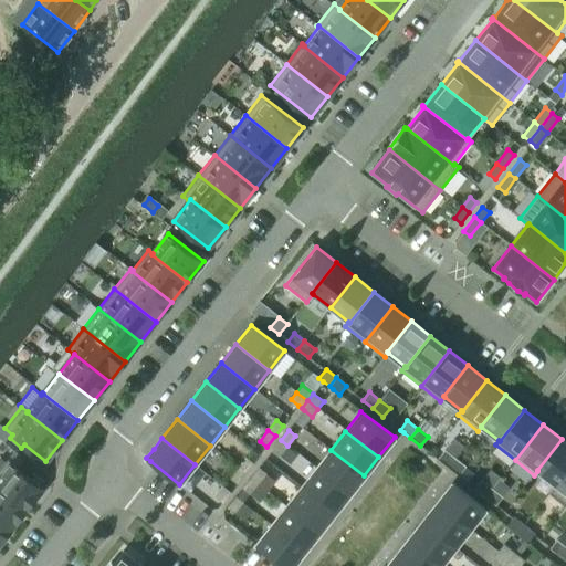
[(565,442),(562,439),(537,470),(537,471),(555,484),(556,485),(565,471),(565,442)]
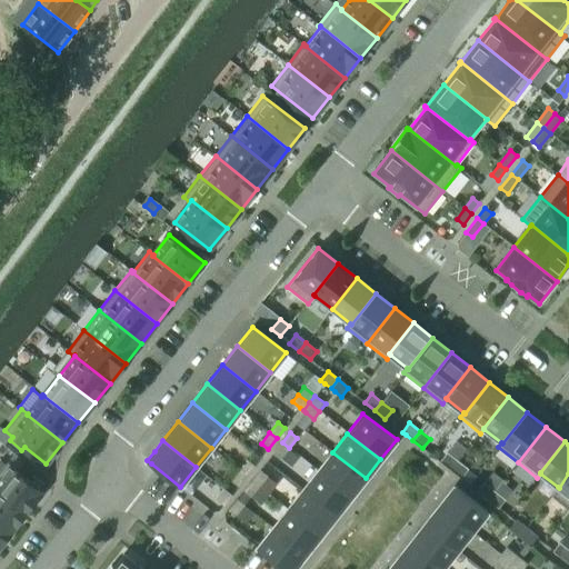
[(282,442),(273,452),(281,458),(289,448),(282,442)]
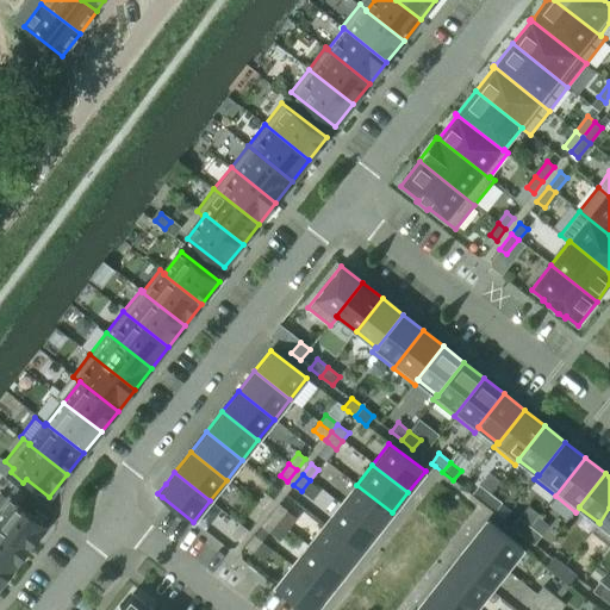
[(356,485),(341,505),(377,533),(392,512),(356,485)]
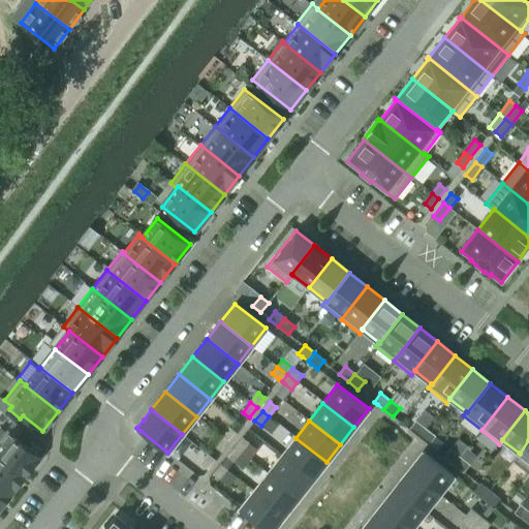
[(415,421),(409,429),(418,437),(426,428),(415,421)]
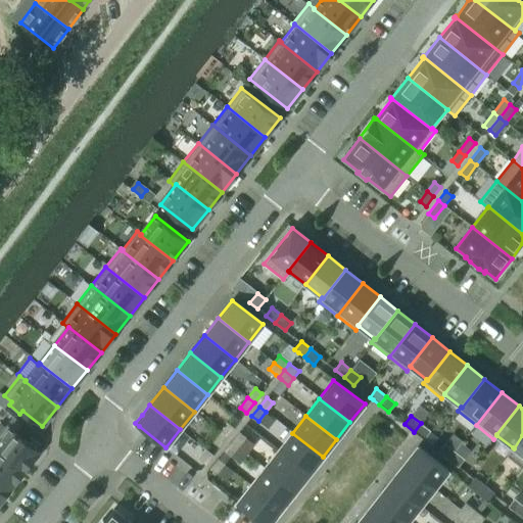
[(228,423),(221,432),(227,437),(234,428),(228,423)]
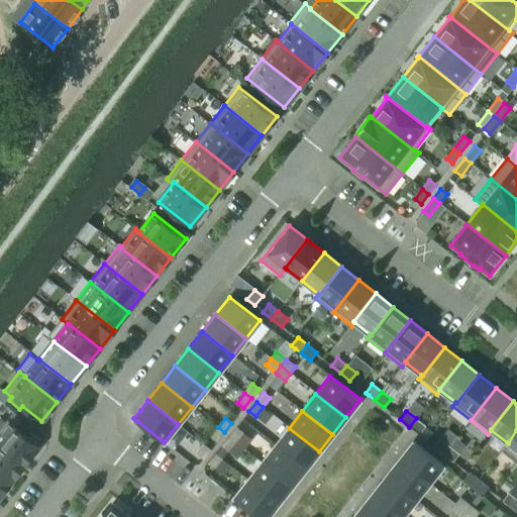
[(416,418),(409,427),(415,432),(418,434),(425,426),(416,418)]
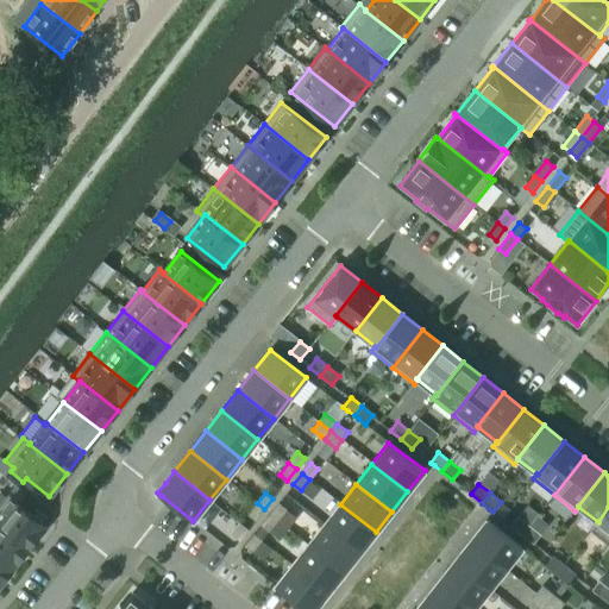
[(8,494),(0,504),(0,522),(30,547),(48,525),(45,522),(48,519),(35,509),(32,513),(8,494)]
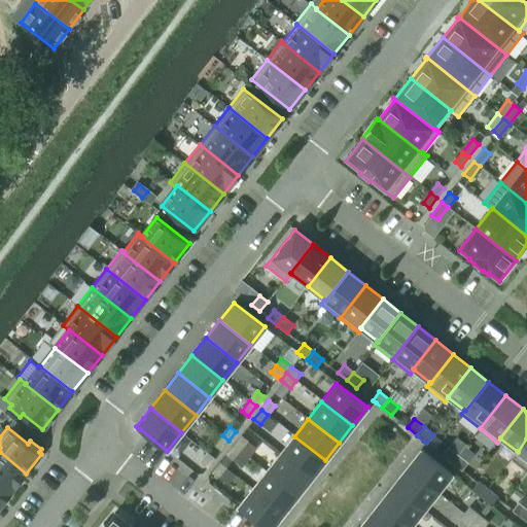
[(222,435),(214,446),(221,451),(229,441),(222,435)]
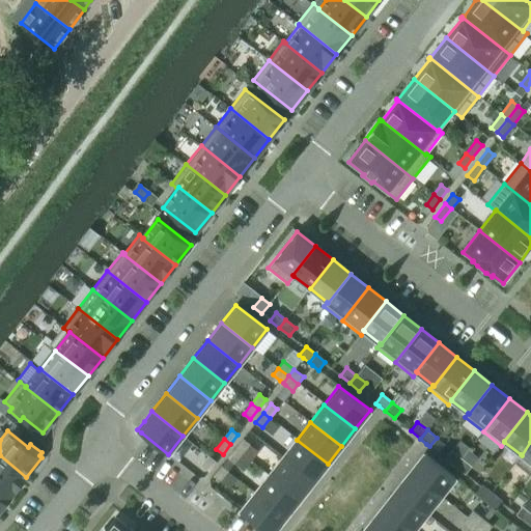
[(243,439),(235,448),(242,453),(249,444),(243,439)]
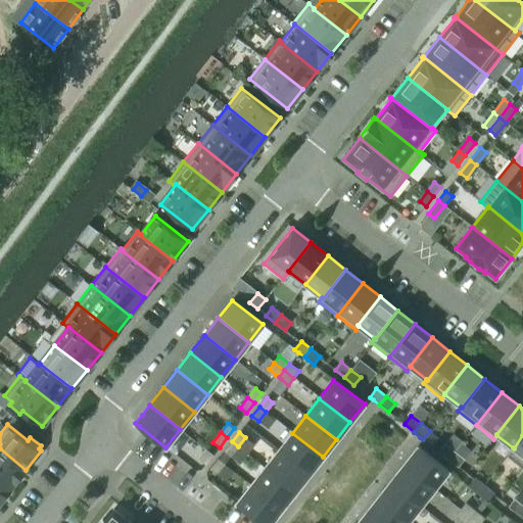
[(292,433),(278,450),(308,474),(323,457),(292,433)]
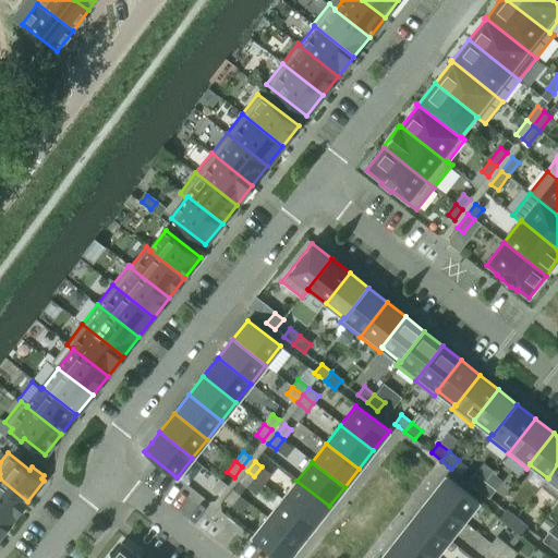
[(547,477),(541,486),(557,499),(557,464),(548,478),(547,477)]
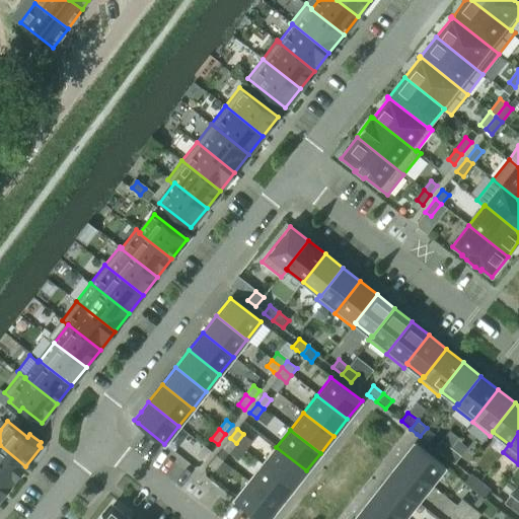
[(230,438),(222,447),(229,452),(236,443),(230,438)]
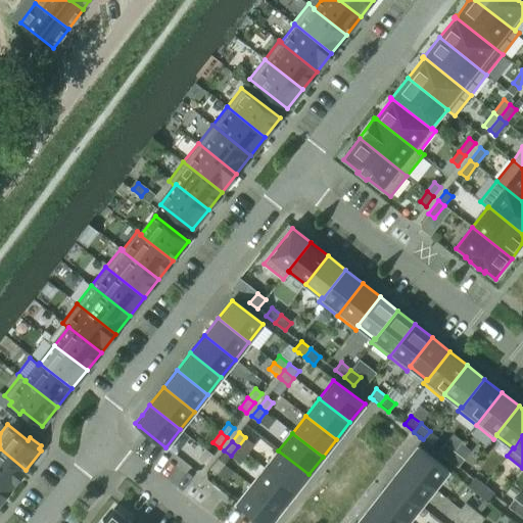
[(445,443),(438,452),(448,460),(455,452),(445,443)]
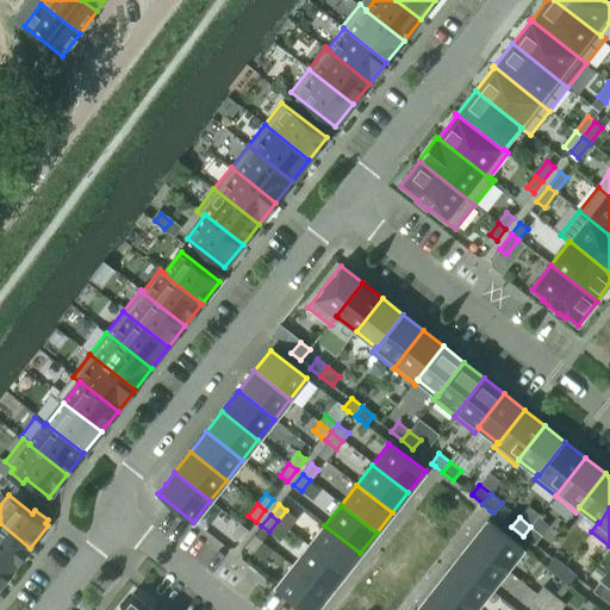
[(487,521),(471,542),(506,570),(523,549),(487,521)]
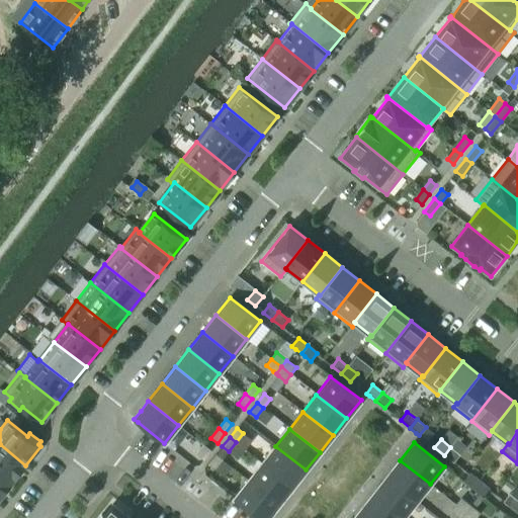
[(0,473),(11,483),(25,465),(0,444),(0,473)]
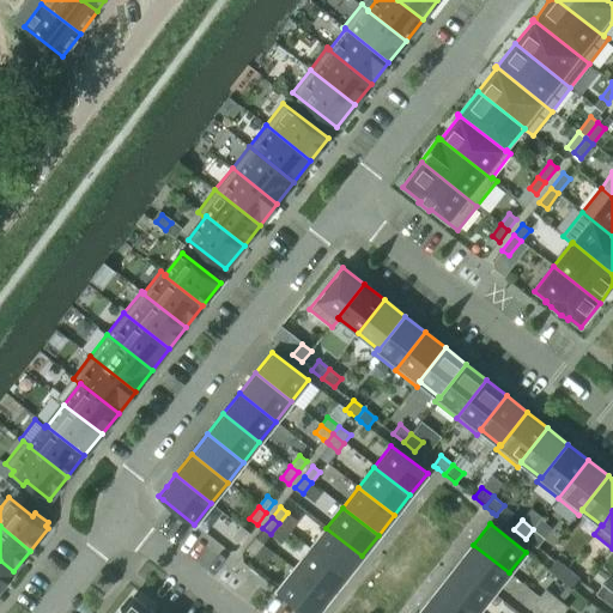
[(242,527),(234,539),(241,544),(250,533),(242,527)]
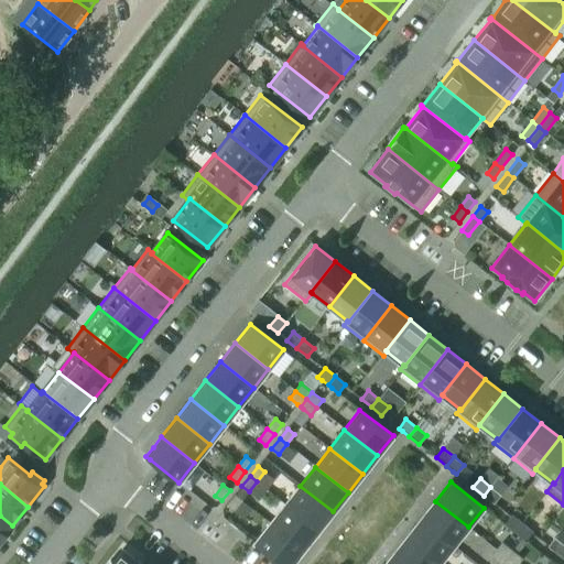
[(300,486),(285,505),(318,530),(333,511),(300,486)]
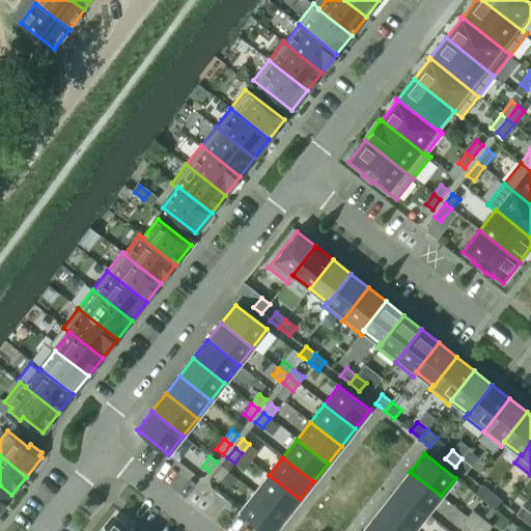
[(462,458),(455,467),(465,474),(471,466),(462,458)]
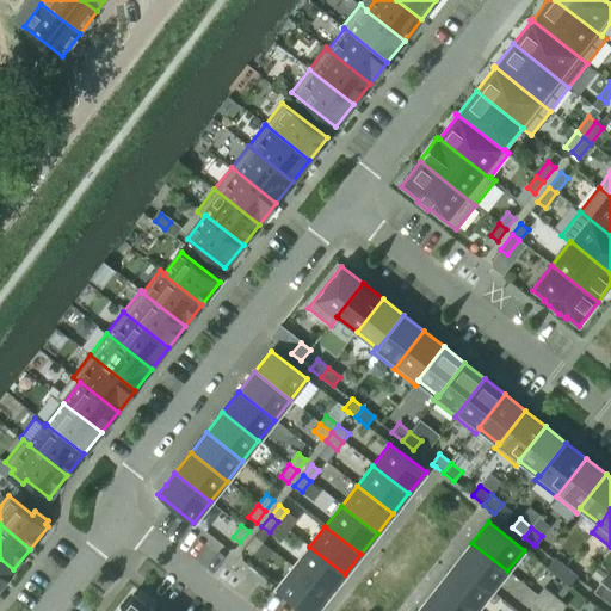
[(254,536),(246,547),(253,553),(263,542),(254,536)]
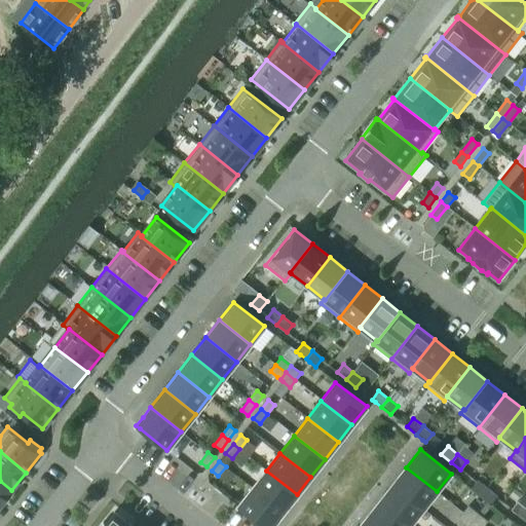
[(406,467),(391,485),(423,509),(437,491),(406,467)]
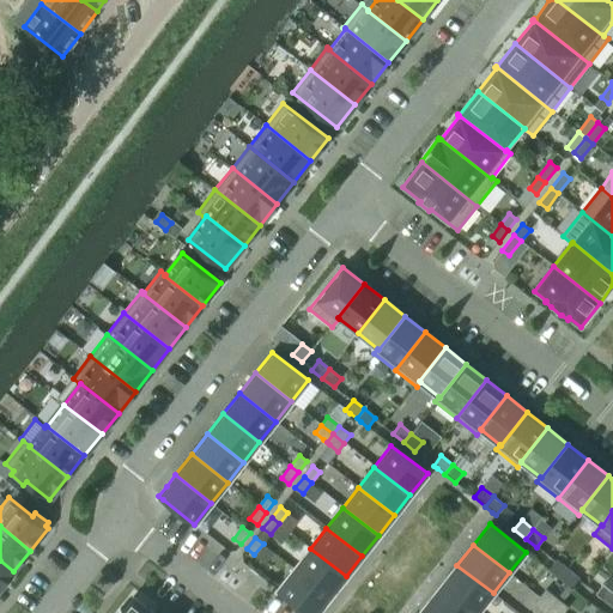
[(310,548),(295,568),(331,596),(346,576),(310,548)]
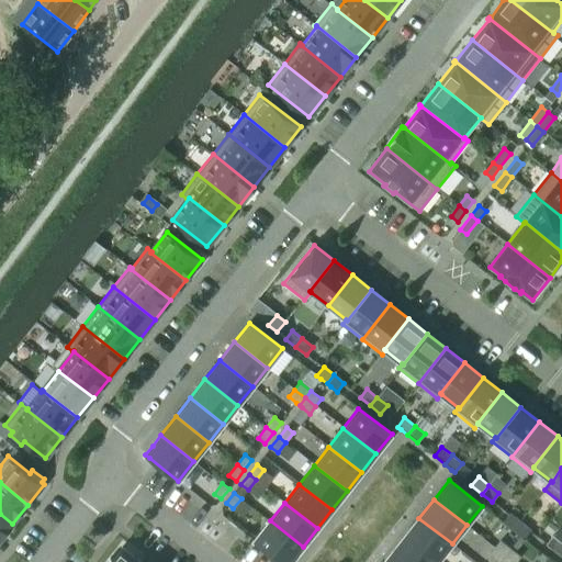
[(0,539),(12,524),(0,514),(0,539)]
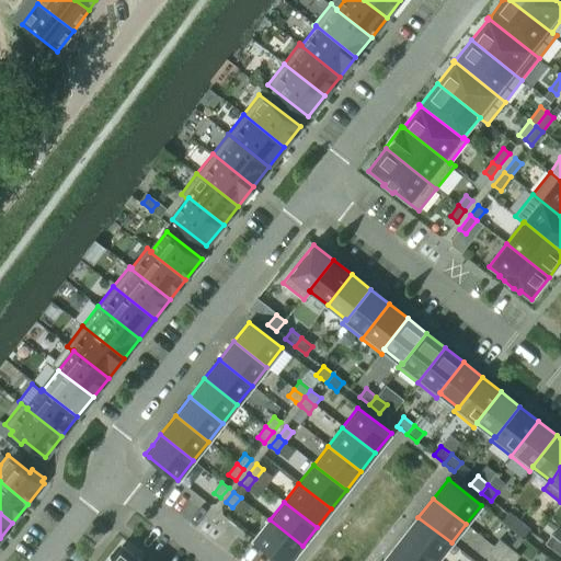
[(508,513),(502,522),(510,527),(513,529),(519,521),(508,513)]
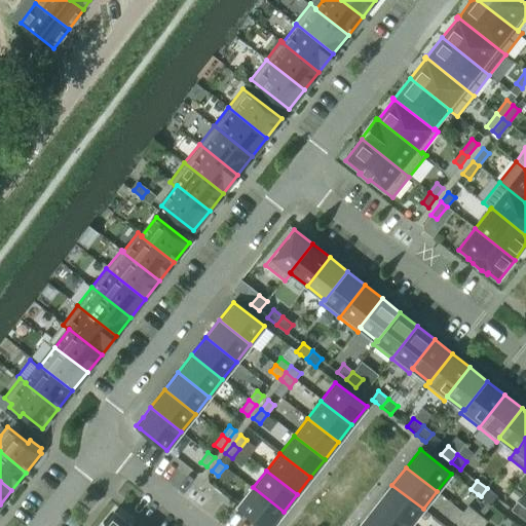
[(391,485),(378,502),(408,525),(409,525),(423,509),(391,485)]
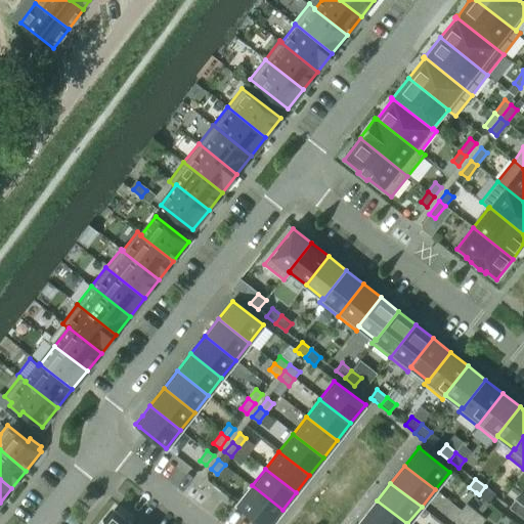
[(252,485),(237,504),(262,523),(270,523),(282,510),(252,485)]
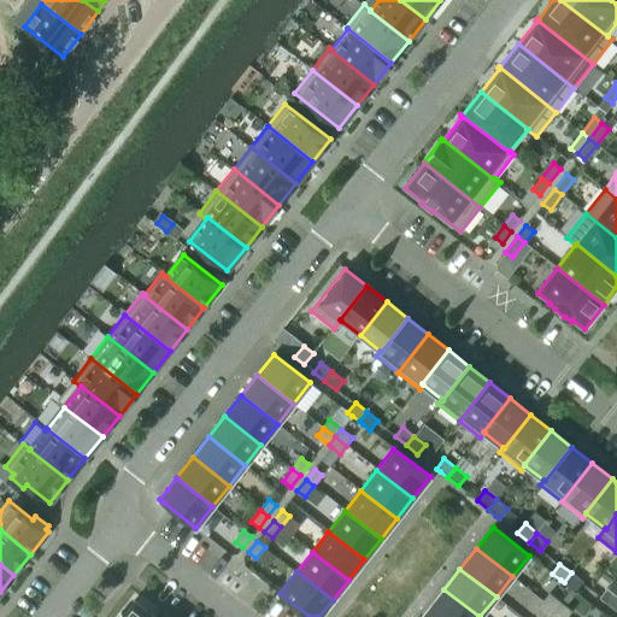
[(571,573),(564,582),(571,588),(575,591),(582,582),(571,573)]
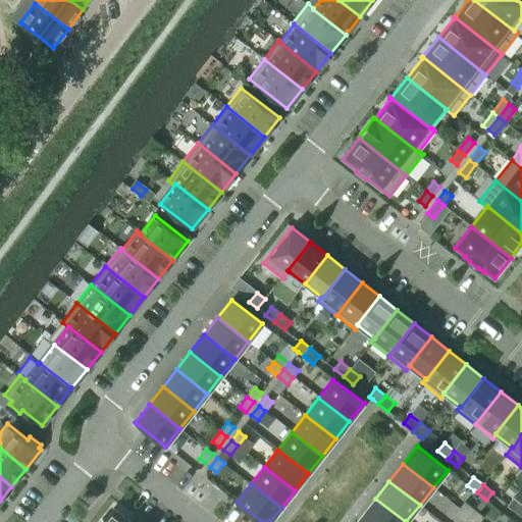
[(477,492),(474,490),(469,497),(478,504),(483,498),(477,492)]
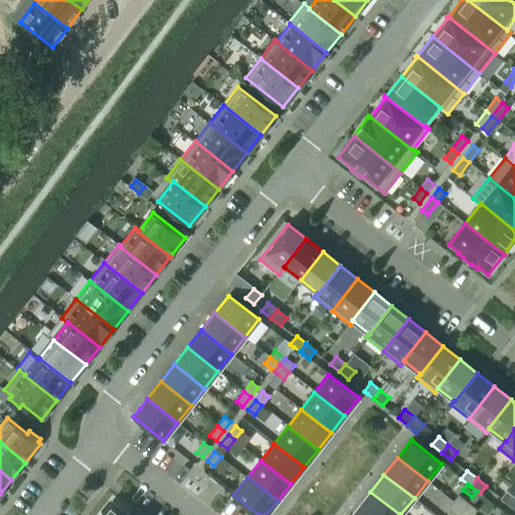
[(514,497),(506,491),(500,499),(510,506),(514,499),(514,497)]
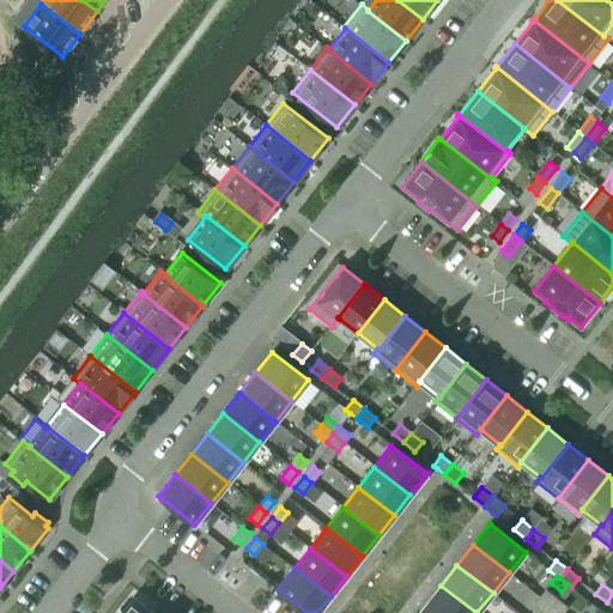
[(475,612),(441,586),(425,605),(434,612),(475,612)]
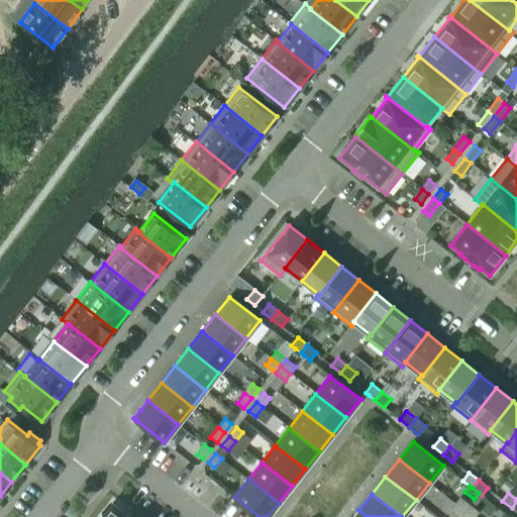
[(470,504),(459,497),(454,503),(464,511),(470,504)]
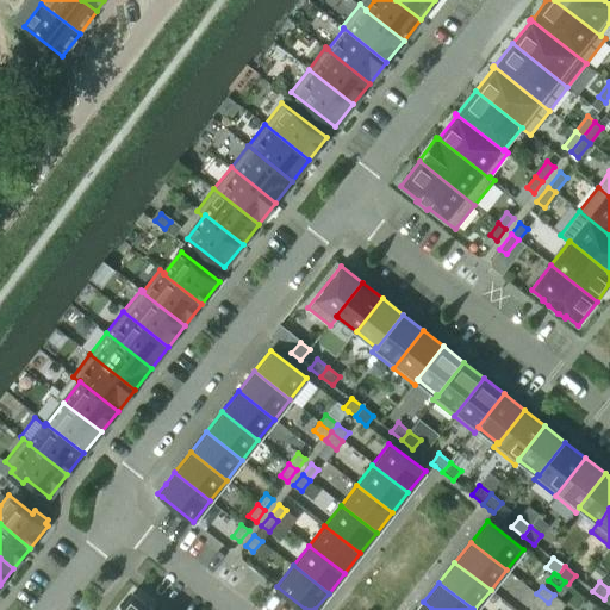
[(153,609),(132,593),(122,607),(119,605),(116,609),(153,609)]
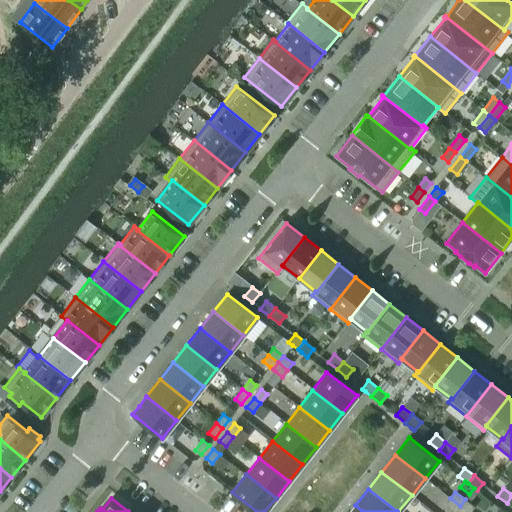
[(450,498),(445,505),(452,511),(454,511),(455,511),(460,506),(450,498)]
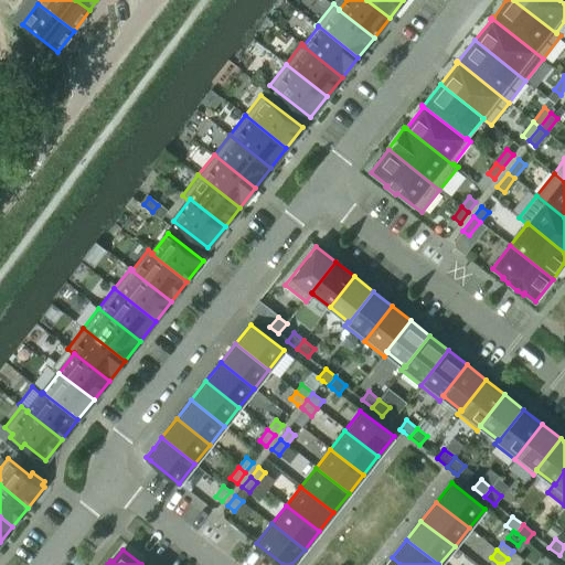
[(513,551),(508,558),(515,564),(519,564),(524,560),(513,551)]
